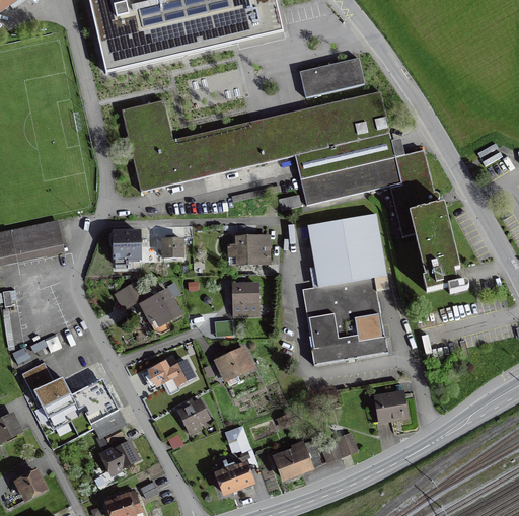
[(0,0),(0,9),(13,0),(0,0)]
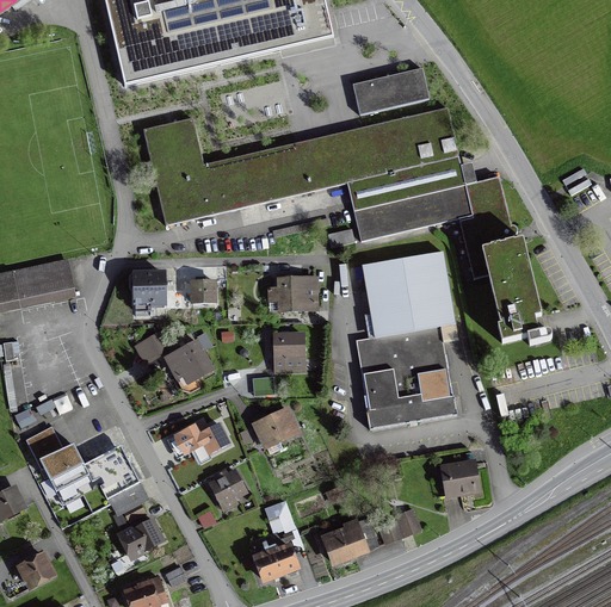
[(333,36),(325,0),(106,0),(125,85),(278,49),(333,36)]
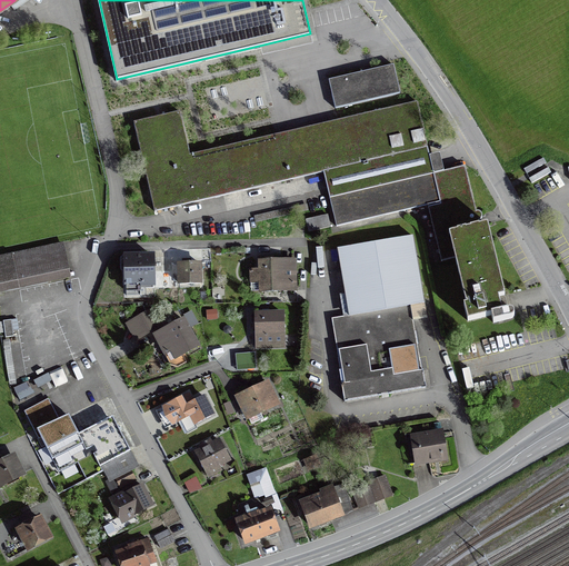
[(399,91),(392,62),(328,78),(331,92),(335,106),(399,91)]
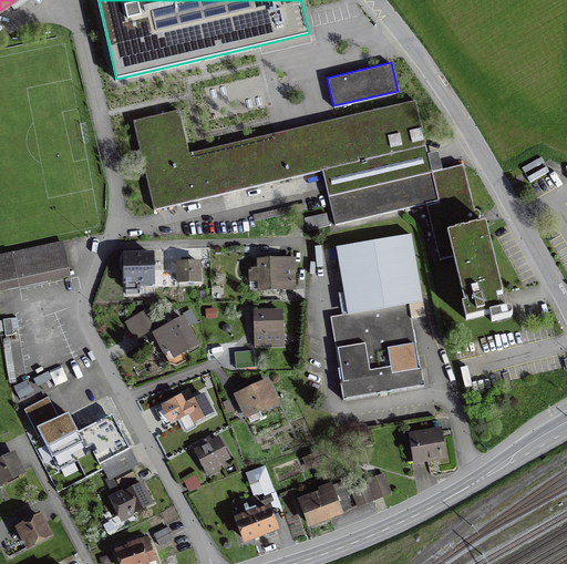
[(446,232),(477,223),(476,222),(474,223),(473,217),(478,216),(480,214),(480,212),(477,208),(474,208),(462,163),(432,170),(425,144),(414,99),(321,121),(188,152),(178,109),(132,120),(153,208),(321,168),(326,185),(334,223),(425,202),(439,258),(453,255),(446,232)]
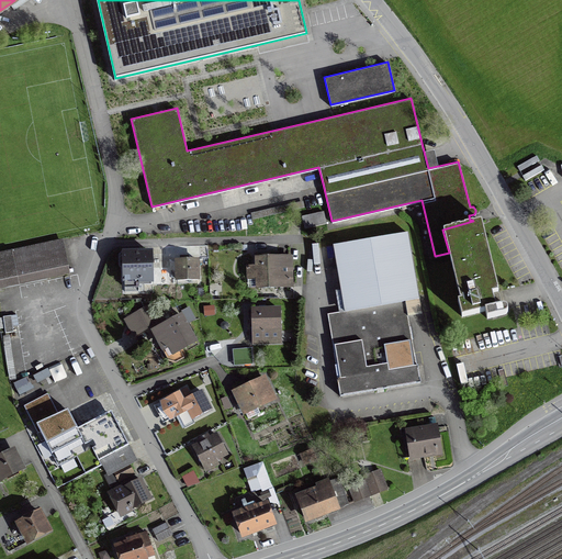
[(516,163),(519,168),(540,156),(537,152),(516,163)]
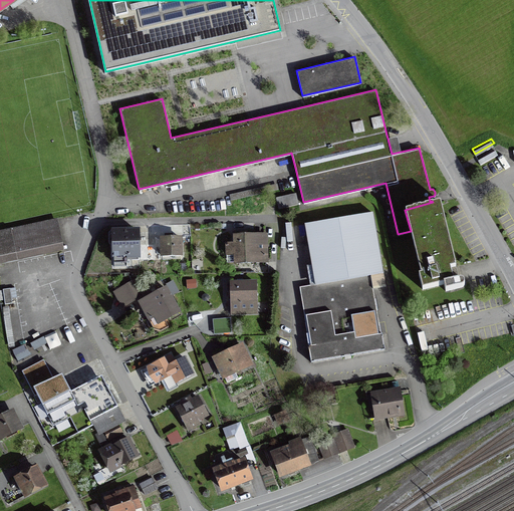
[(477,159),(480,163),(499,153),(496,149),(477,159)]
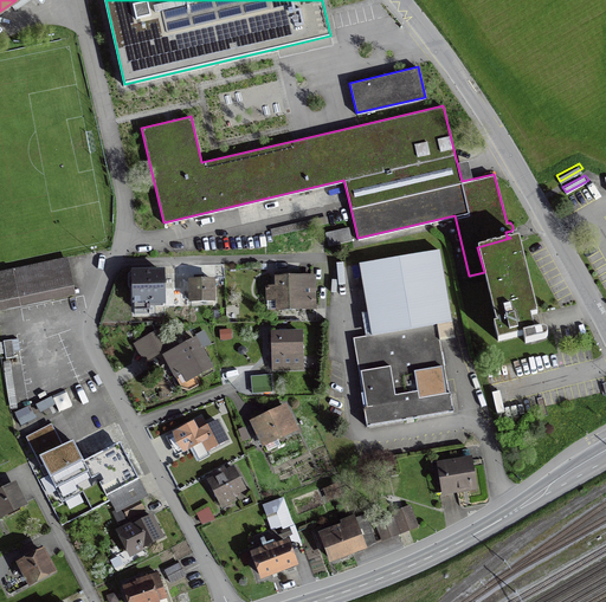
[(324,231),(328,244),(350,239),(348,226),(324,231)]
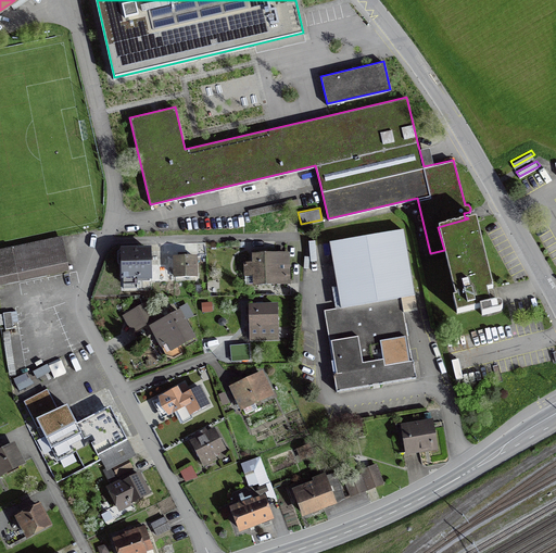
[(476,216),(468,218),(438,227),(444,250),(455,294),(452,296),(456,311),(479,305),(481,313),(500,309),(501,306),(502,304),(501,301),(498,300),(490,302),(488,294),(487,288),(493,287),(476,216)]
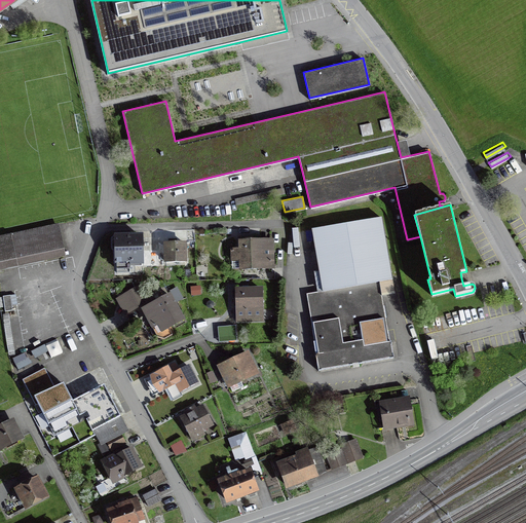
[(391,278),(381,216),(311,227),(322,289),(306,292),(316,352),(315,352),(317,369),(392,356),(390,340),(389,340),(379,281),(391,278)]
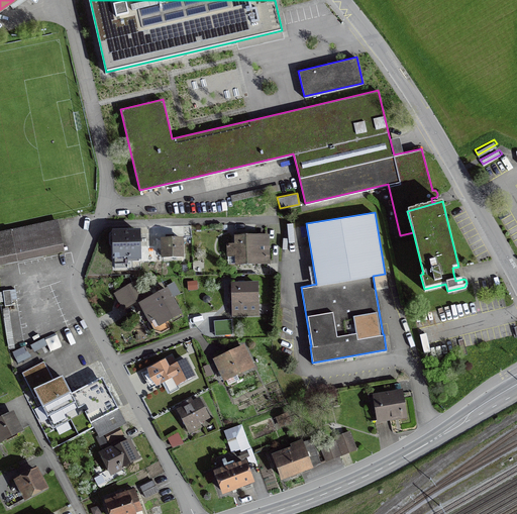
[(0,228),(0,262),(63,248),(66,247),(59,216),(0,228)]
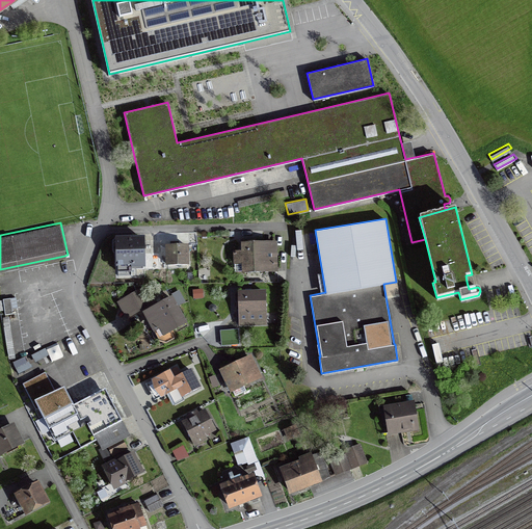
[(143,252),(142,239),(114,240),(115,264),(143,263),(143,252)]
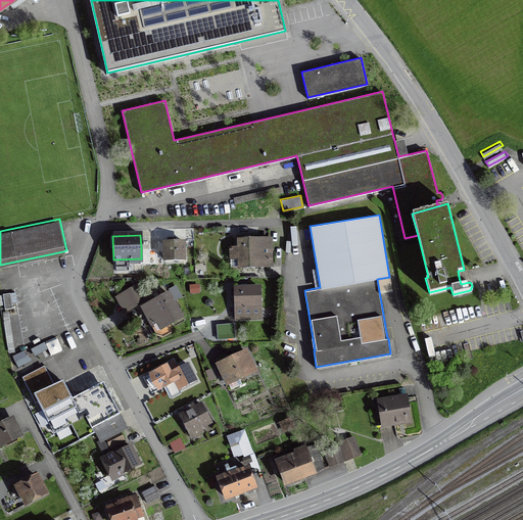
[(270,265),(270,237),(239,238),(239,266),(270,265)]
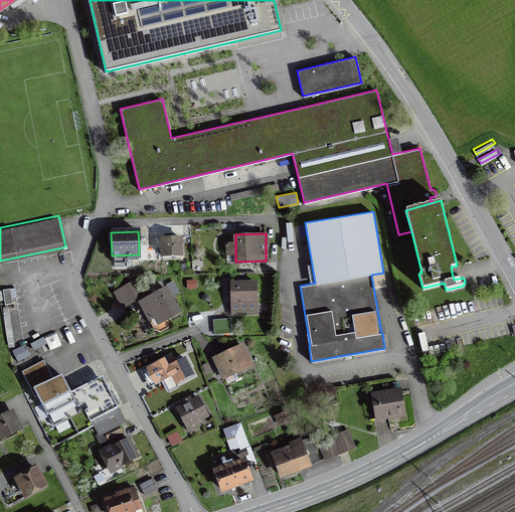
[(180,236),(161,236),(162,254),(180,253),(180,236)]
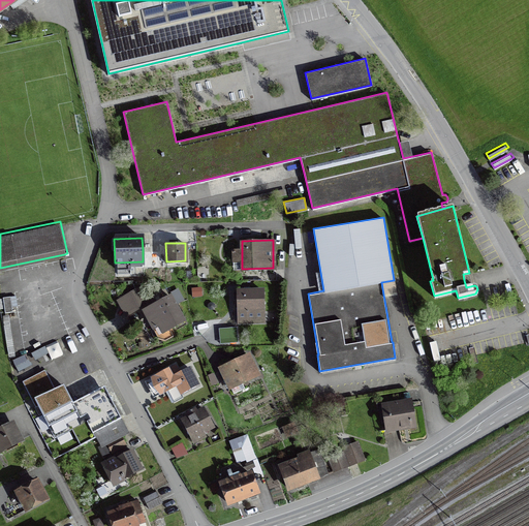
[(158,249),(143,250),(143,261),(143,266),(159,265),(158,249)]
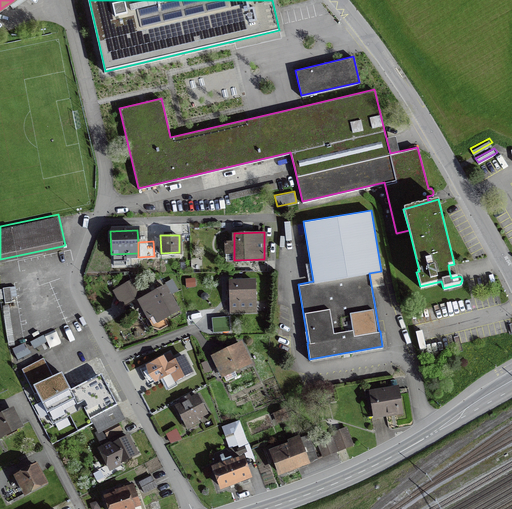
[(125,299),(144,288),(136,274),(117,285),(125,299)]
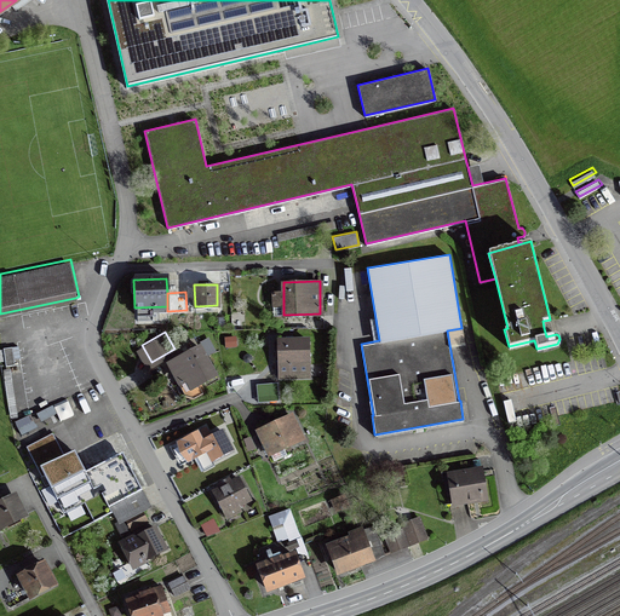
[(308,361),(308,338),(277,339),(279,362),(287,362),(287,361),(308,361)]
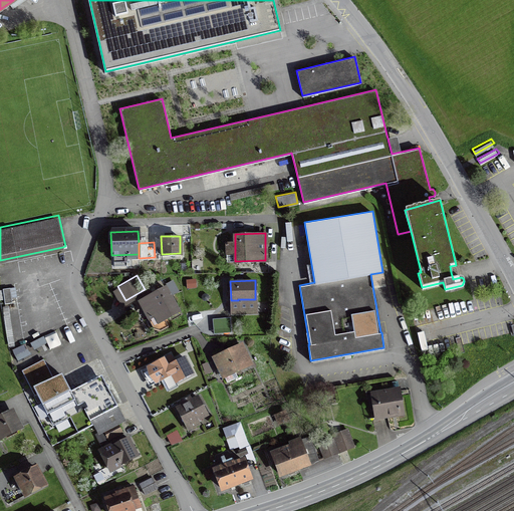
[(157,310),(161,318),(178,308),(164,283),(139,296),(149,314),(157,310)]
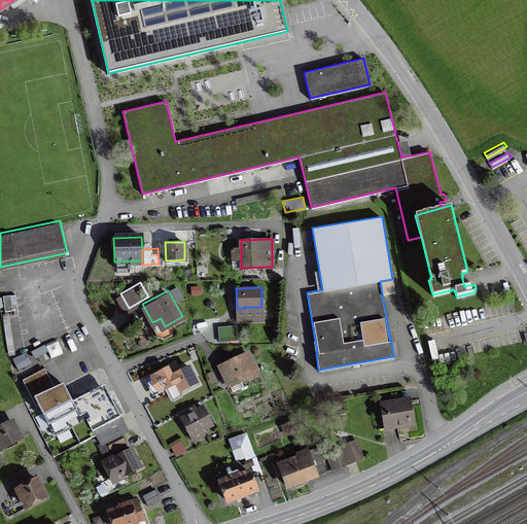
[(4,310),(12,309),(9,293),(2,294),(4,310)]
